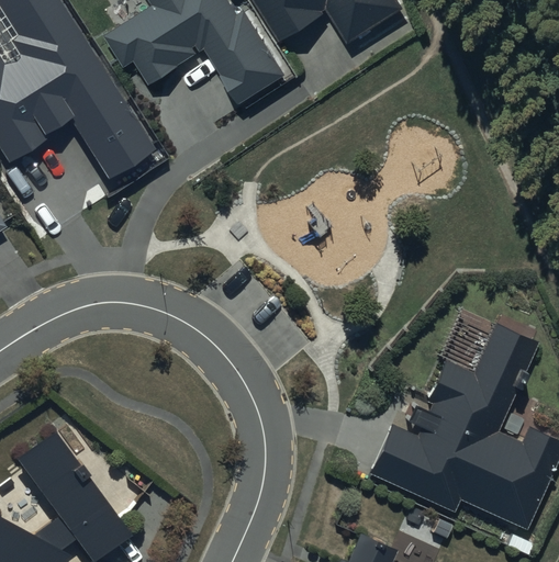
[(0,0),(0,136),(13,158),(74,120),(112,180),(159,149),(63,0),(0,0)]
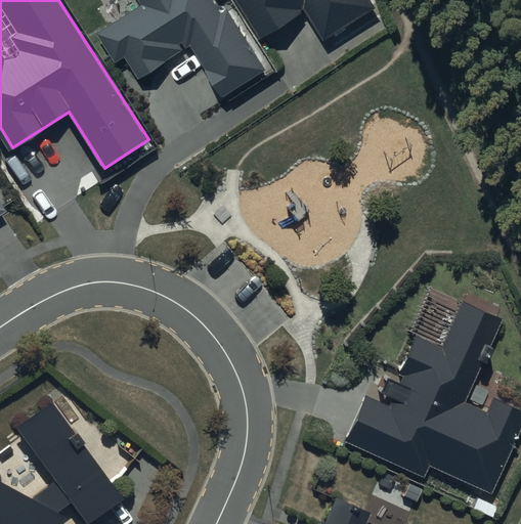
[(141,0),(145,5),(100,34),(118,61),(127,55),(142,80),(191,48),(223,97),(268,69),(229,8),(223,12),(215,0),(141,0)]
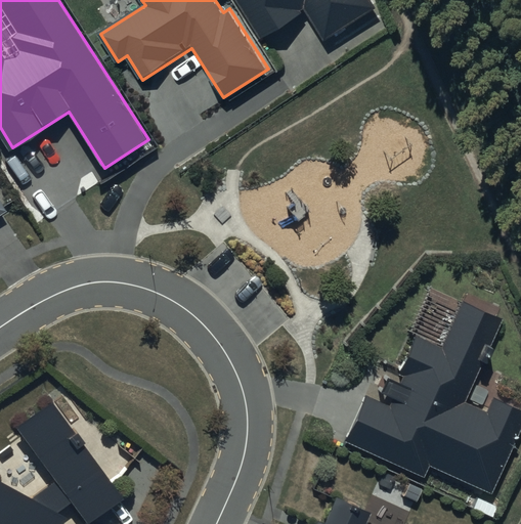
[(240,0),(264,38),(307,10),(327,41),(380,7),(375,0),(240,0)]
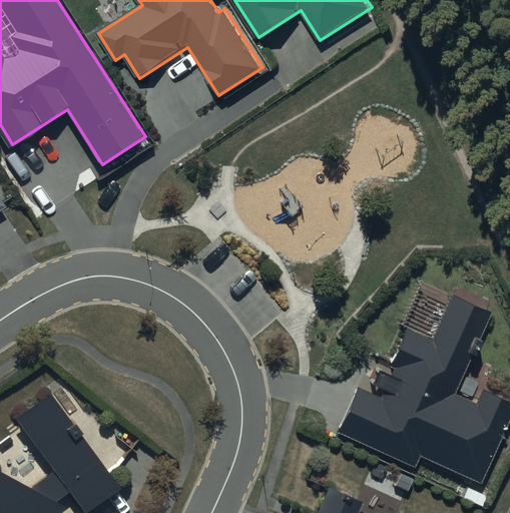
[(489,311),(453,295),(433,340),(406,328),(389,365),(394,368),(390,376),(378,370),(369,391),(359,387),(338,433),(413,467),(418,455),(479,482),(509,415),(509,402),(483,390),(477,404),(452,393),(489,311)]
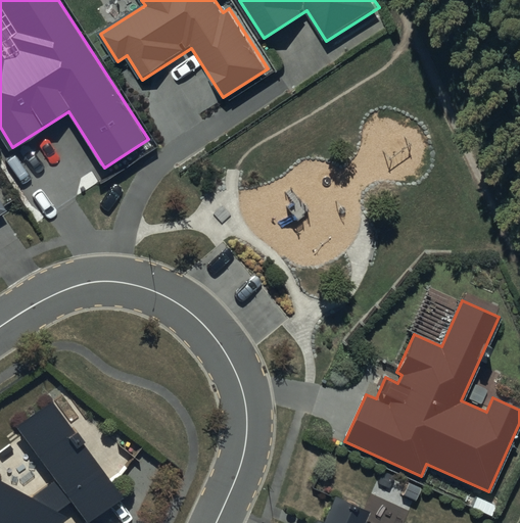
[(0,480),(0,522),(68,522),(57,513),(73,496),(90,521),(123,496),(53,400),(17,425),(55,478),(30,498),(0,480)]
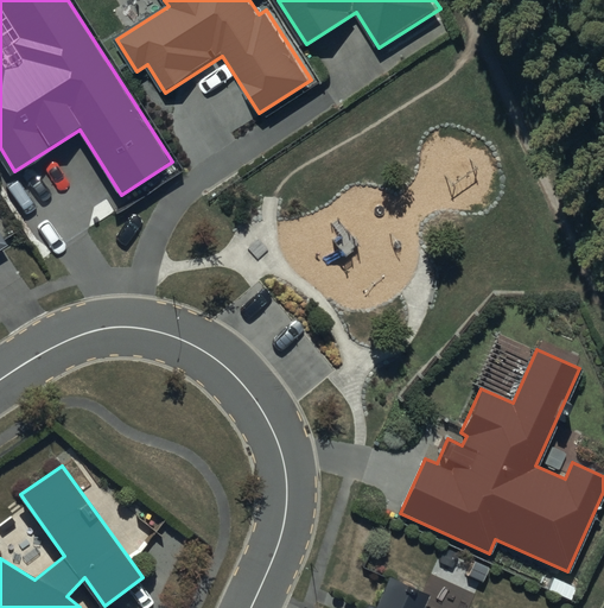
[(428,594),(389,576),(376,606),(368,602),(366,607),(430,607),(424,605),(428,594)]
